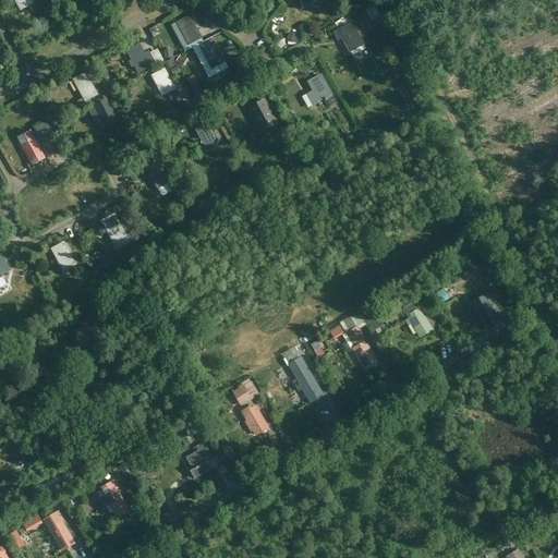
[(15,0),(21,10),(33,3),(31,0),(15,0)]
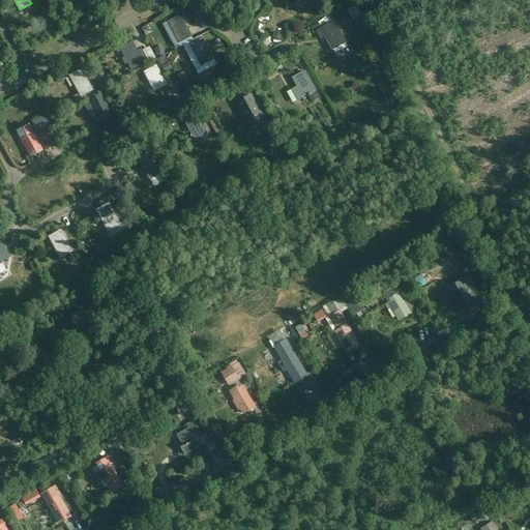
[(358,26),(366,23),(364,16),(356,20),(358,26)]
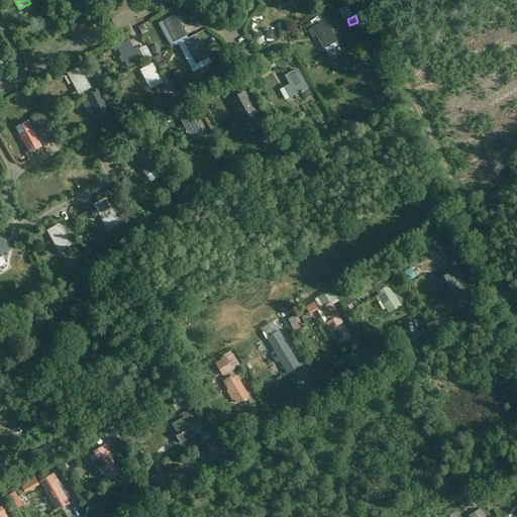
[(176,42),(187,36),(176,16),(165,22),(168,26),(166,27),(167,30),(169,29),(176,42)]
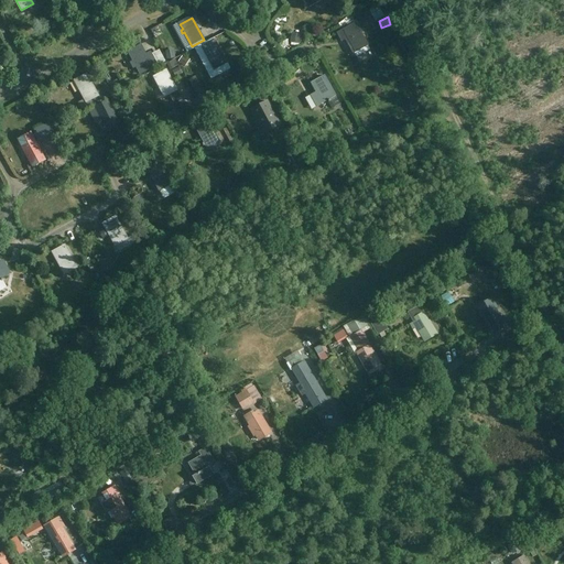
[(354,52),(367,44),(355,22),(337,32),(342,39),(345,36),(354,52)]
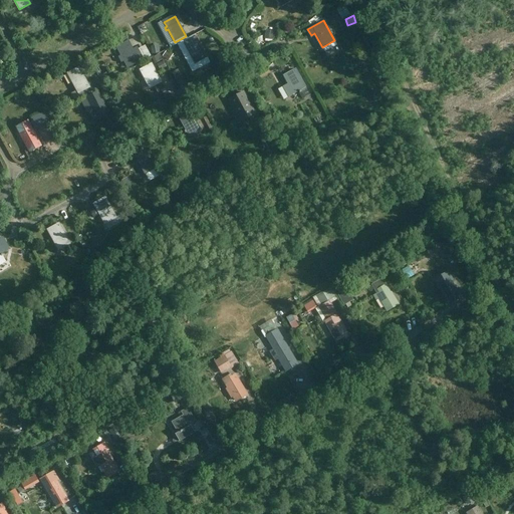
[(195,63),(207,57),(196,38),(185,44),(195,63)]
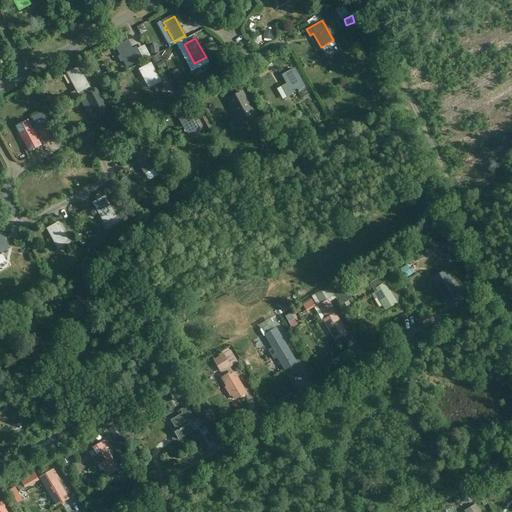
[(137,47),(133,49),(128,40),(115,47),(120,56),(118,57),(121,63),(123,62),(127,69),(144,59),(137,47)]
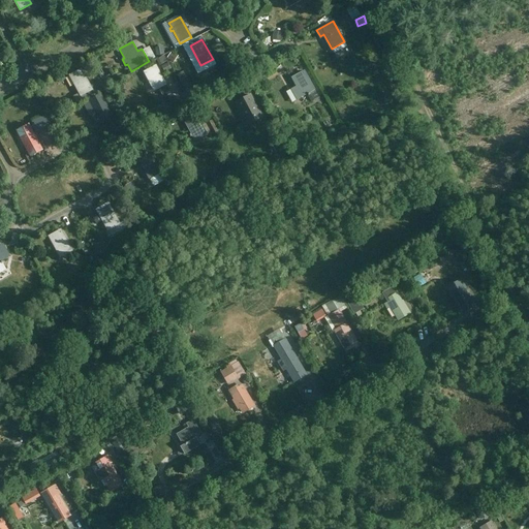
[(146,51),(151,62),(158,59),(153,48),(146,51)]
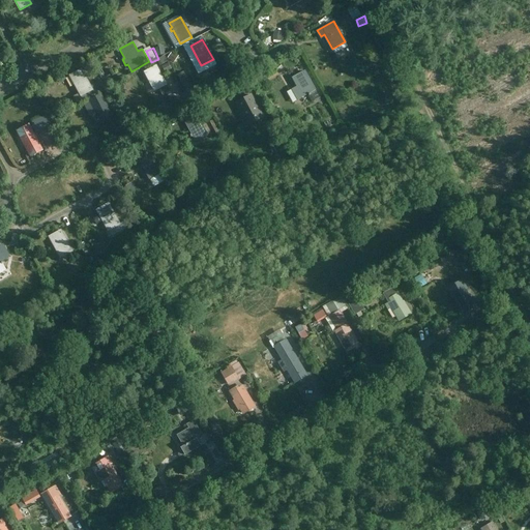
[(355,51),(350,54),(354,61),(359,59),(355,51)]
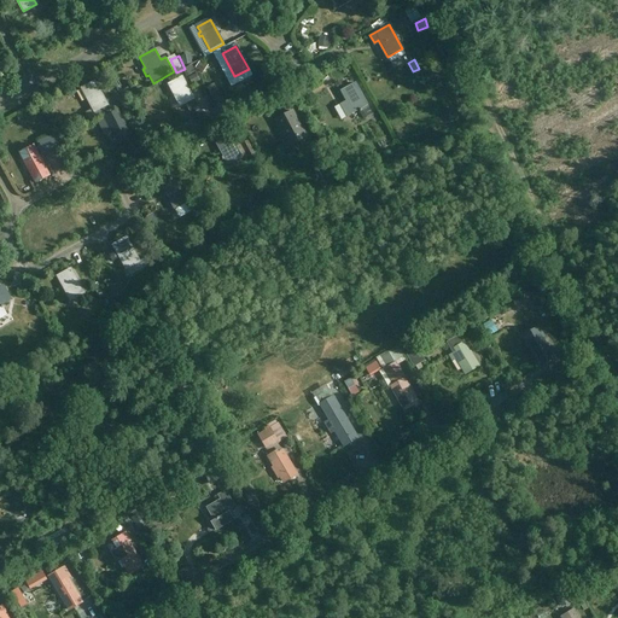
[(407,62),(400,65),(404,76),(412,73),(407,62)]
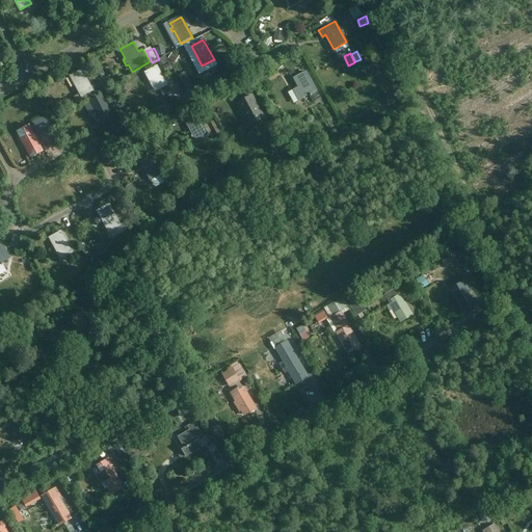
[(167,85),(157,68),(145,74),(155,91),(160,89),(164,97),(170,92),(167,85)]
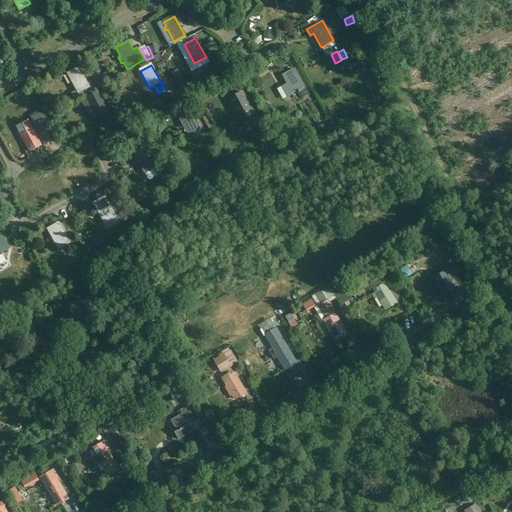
[(79,94),(90,88),(79,68),(68,74),(79,94)]
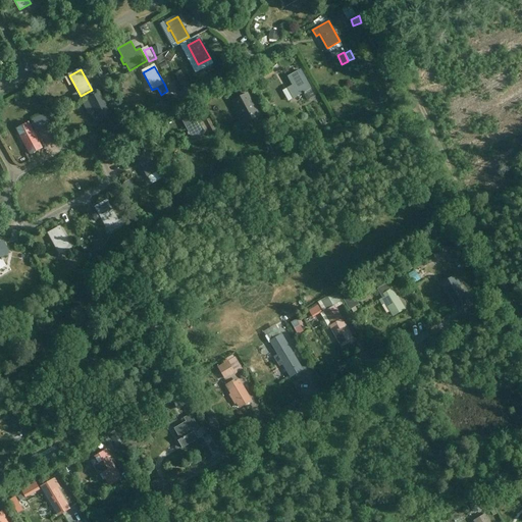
[(293,99),(305,92),(310,89),(300,71),(290,77),(293,85),(286,89),(293,99)]
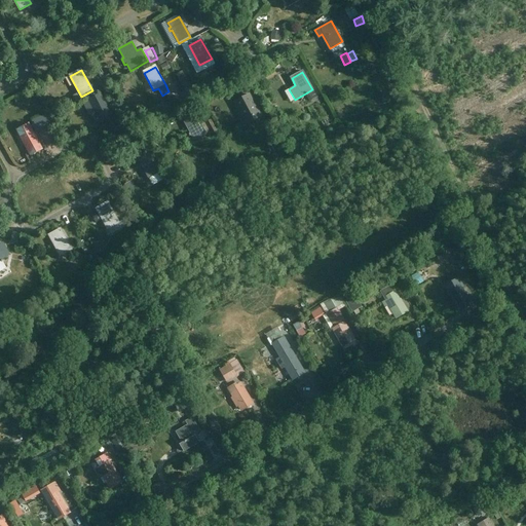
[(104,119),(112,114),(101,95),(89,101),(95,110),(92,116),(96,120),(101,122),(104,120),(104,119)]
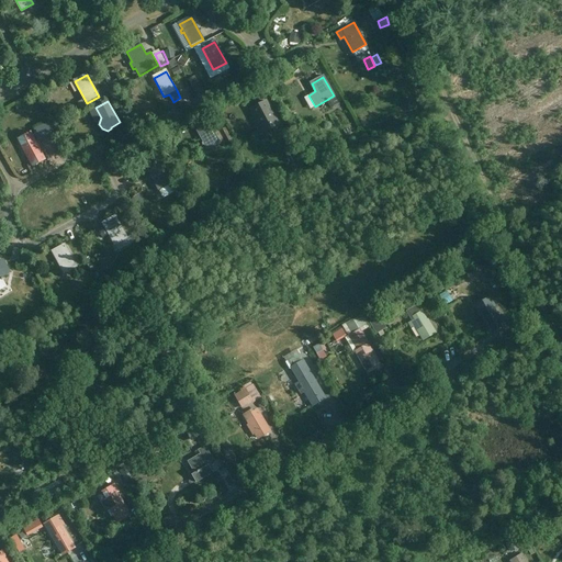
[(263,127),(279,120),(274,112),(272,113),(266,101),(254,108),(263,127)]
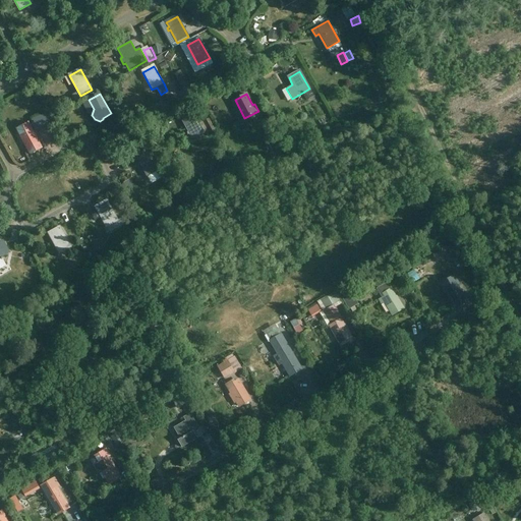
[(192,138),(204,132),(194,115),(183,121),(189,131),(186,133),(188,135),(190,134),(192,138)]
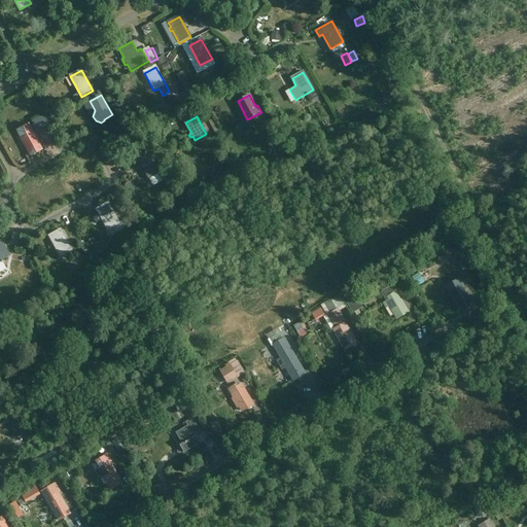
[(31,156),(43,150),(28,124),(16,130),(31,156)]
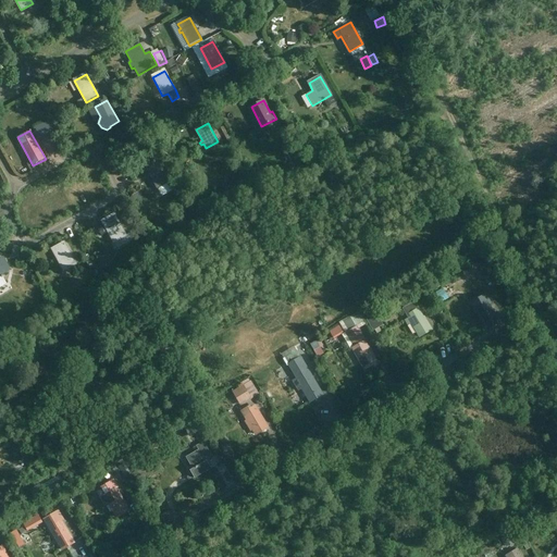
[(158,188),(170,182),(158,161),(146,168),(158,188)]
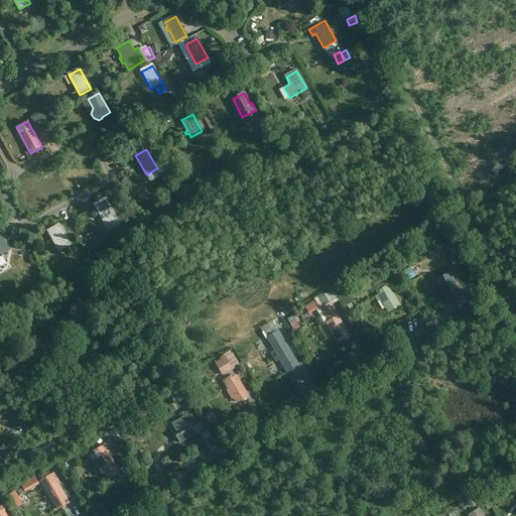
[(106,225),(117,219),(106,199),(95,205),(106,225)]
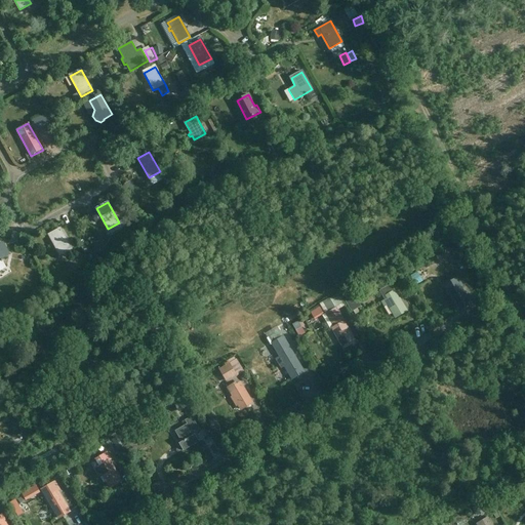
[(61,255),(72,249),(61,230),(49,236),(61,255)]
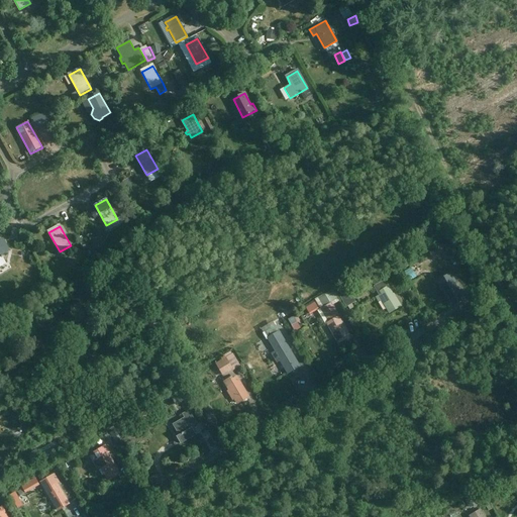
[(0,255),(10,250),(3,239),(0,241),(0,255)]
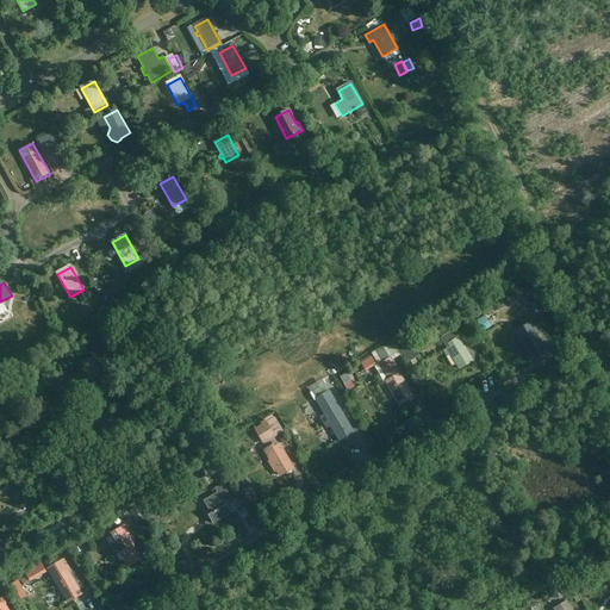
[(533,323),(517,332),(533,359),(545,352),(548,349),(542,340),(540,341),(536,336),(539,335),(533,323)]
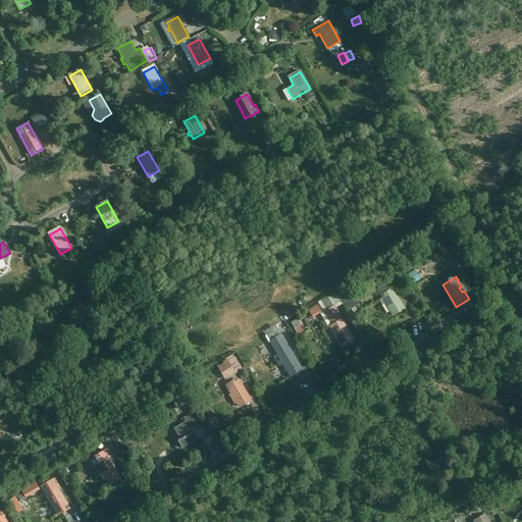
[(393,316),(404,309),(393,290),(386,294),(387,296),(379,300),(382,305),(385,303),(393,316)]
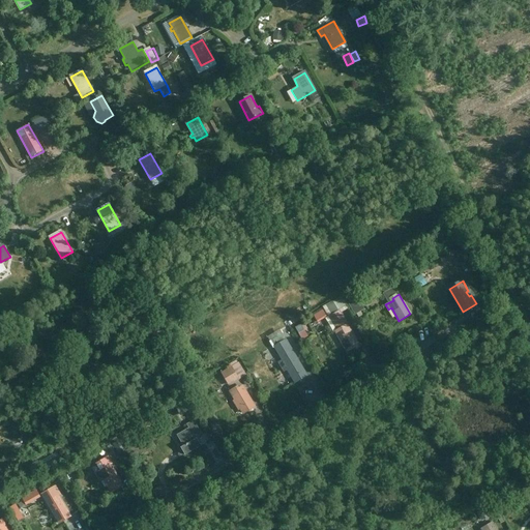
[(348,352),(358,346),(342,318),(332,323),(336,330),(335,331),(336,333),(348,352)]
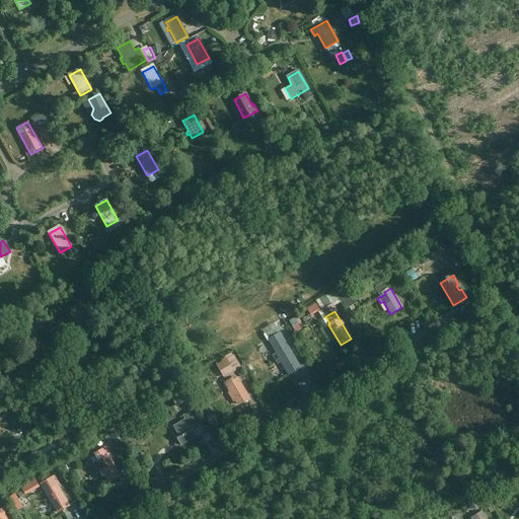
[(275,348),(285,342),(276,327),(267,332),(275,348)]
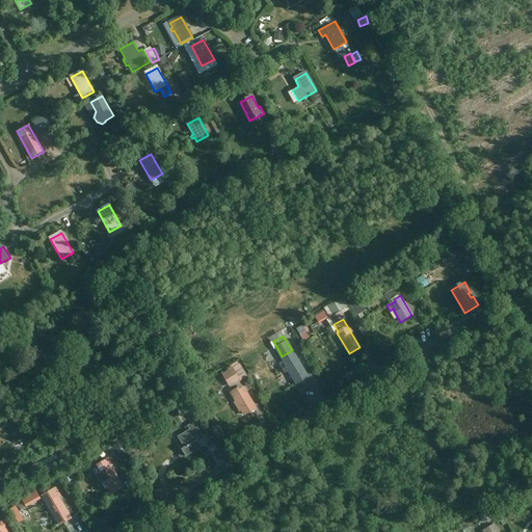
[(296,384),(308,377),(295,357),(289,362),(290,364),(286,366),(296,384)]
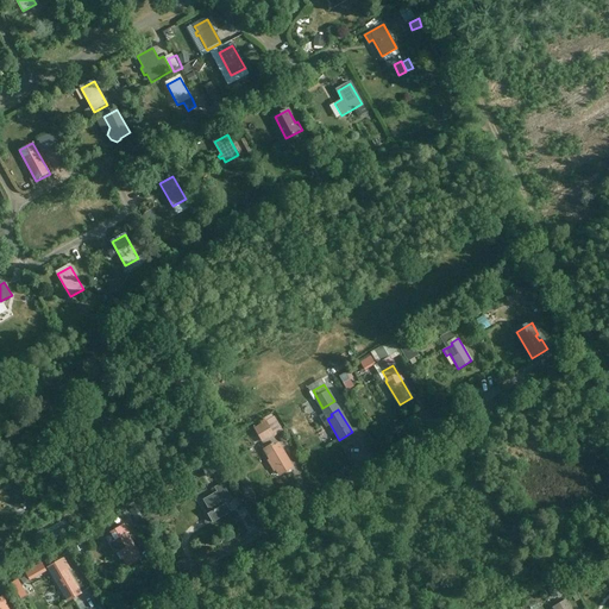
[(265,421),(253,428),(262,444),(275,437),(265,421)]
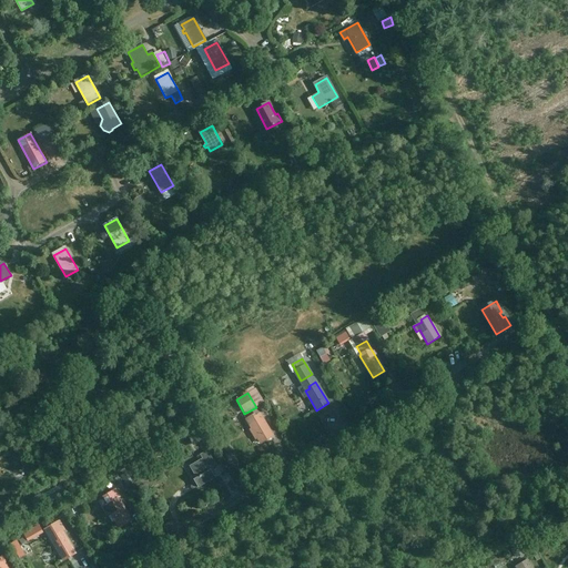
[(261,444),(273,436),(261,415),(253,419),(254,422),(250,424),(261,444)]
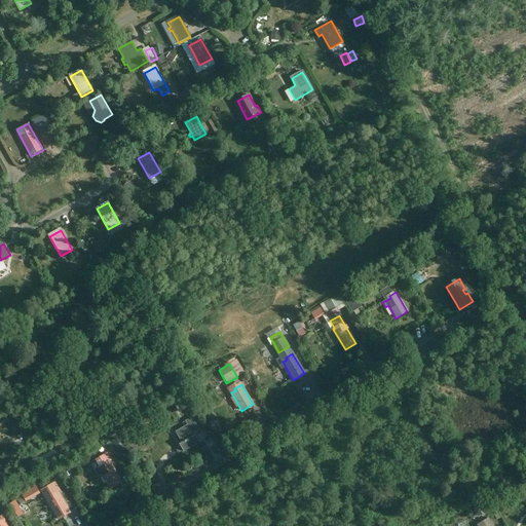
[(186,398),(174,404),(178,412),(190,406),(186,398)]
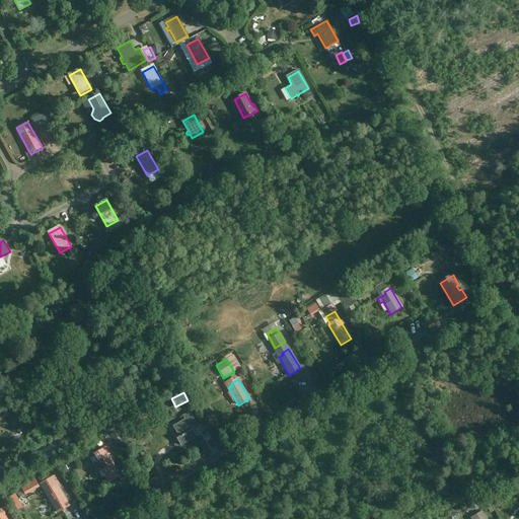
[(193,430),(198,427),(190,413),(182,417),(186,420),(173,427),(180,438),(177,439),(181,445),(196,437),(193,430)]
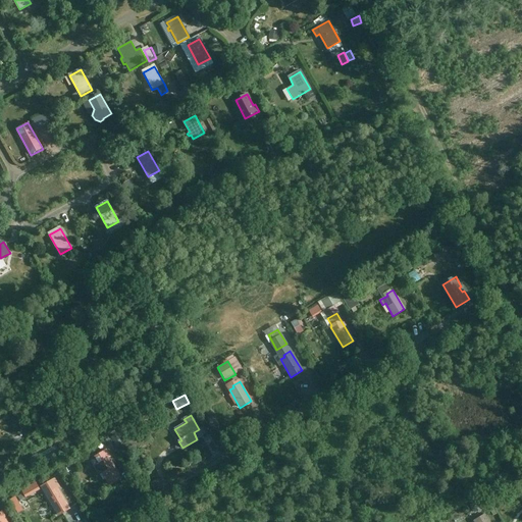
[(109,485),(120,478),(109,459),(102,463),(103,465),(96,469),(99,474),(102,472),(109,485)]
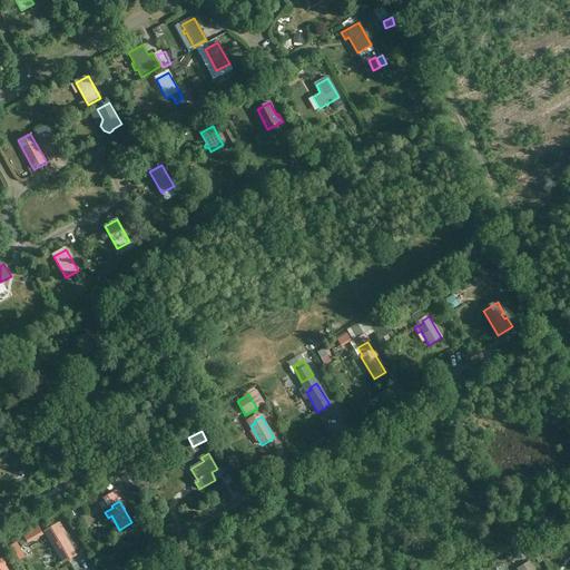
[(64,563),(76,556),(64,533),(56,538),(57,541),(52,543),(64,563)]
